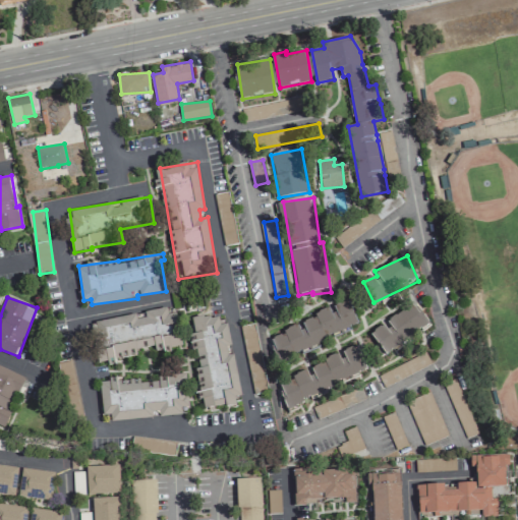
[(272,337),(281,359),(360,328),(350,300),(333,307),(333,308),(300,322),(302,326),(272,337)]
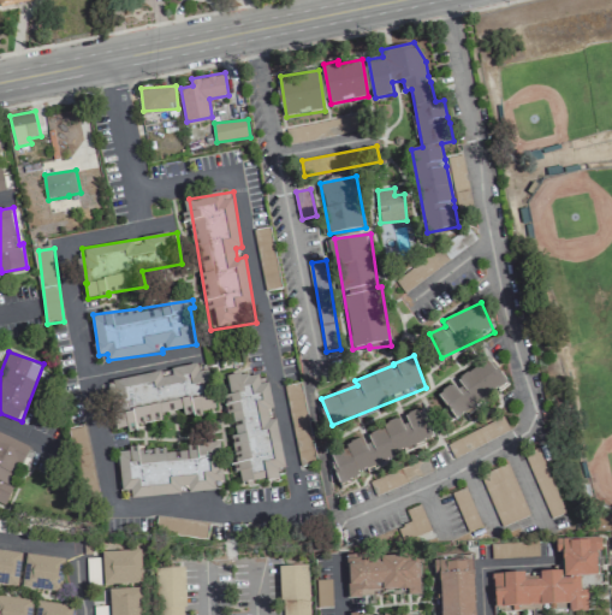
[(441,391),(453,415),(509,389),(495,360),(456,379),(458,384),(441,391)]
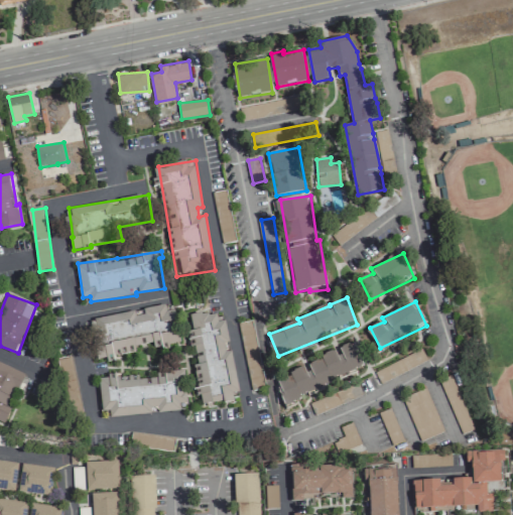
[(92,319),(99,359),(138,352),(137,346),(155,342),(156,348),(182,344),(176,309),(168,310),(167,304),(144,308),(144,310),(92,319)]
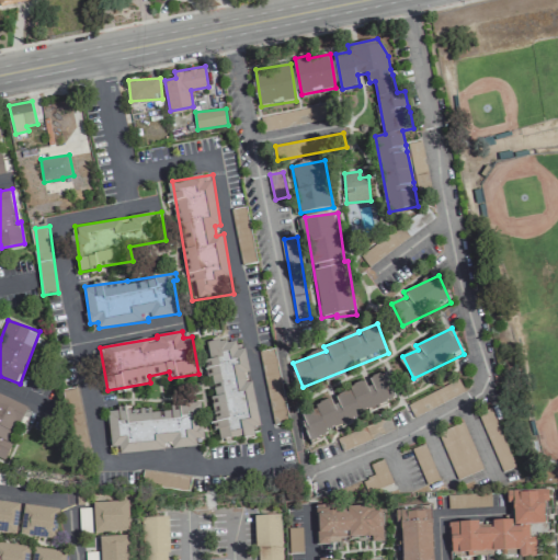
[(261,426),(245,339),(208,344),(212,358),(205,360),(208,377),(214,376),(217,396),(212,397),(220,442),(257,435),(254,427),(261,426)]
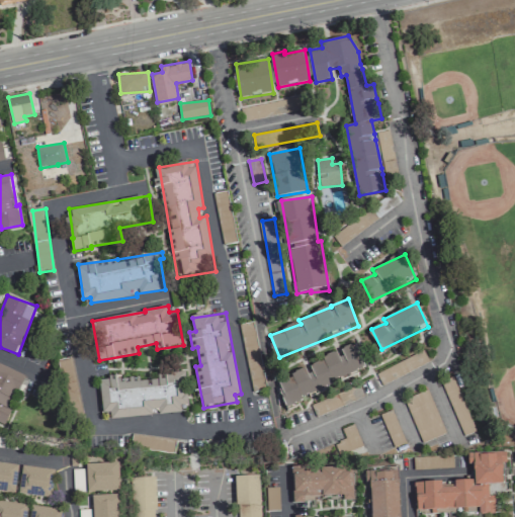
[(367,371),(356,343),(339,350),(340,352),(307,365),(309,368),(278,380),(287,403),(367,371)]
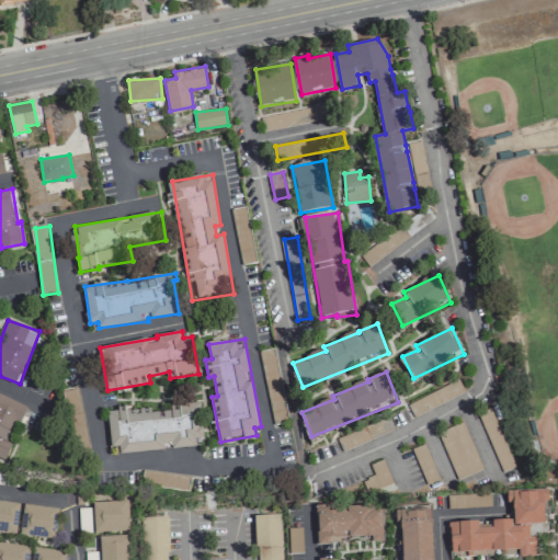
[(0,456),(8,459),(27,406),(0,395),(0,456)]
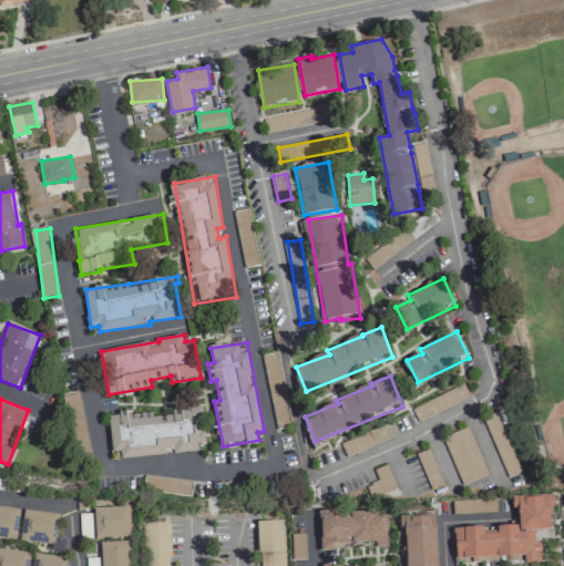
[(111,415),(113,452),(122,451),(123,459),(167,454),(167,453),(200,450),(198,443),(207,443),(204,407),(173,410),(174,415),(155,417),(154,411),(121,414),(111,415)]
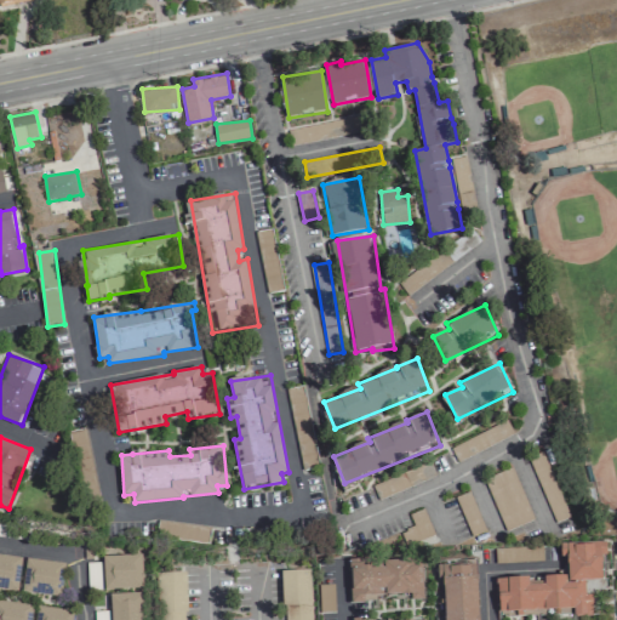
[(213,525),(161,521),(159,536),(211,541),(213,525)]
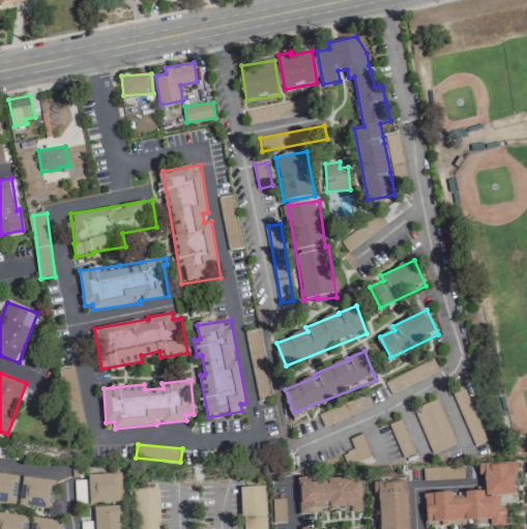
[(427,494),(427,522),(492,520),(492,526),(507,525),(506,507),(501,507),(501,495),(517,495),(516,473),(520,472),(520,462),(480,464),(481,474),(486,474),(487,492),(427,494)]
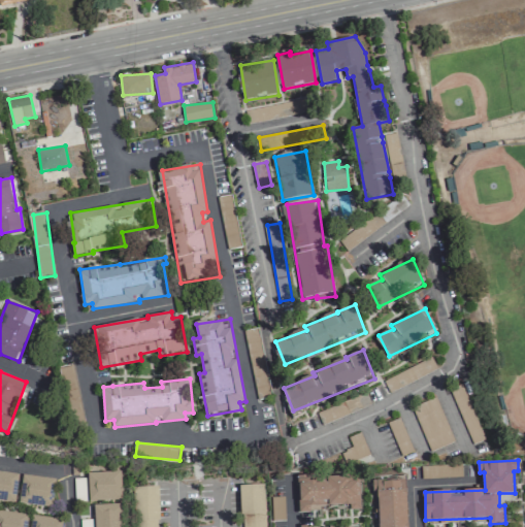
[(21,474),(0,470),(0,499),(17,502),(21,474)]
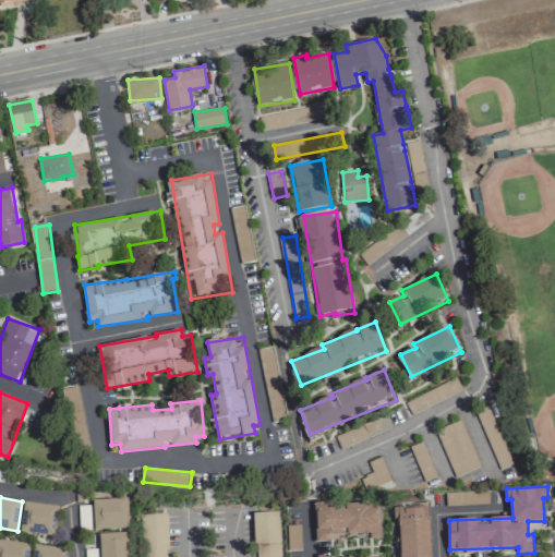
[(94,499),(95,530),(131,529),(130,498),(94,499)]
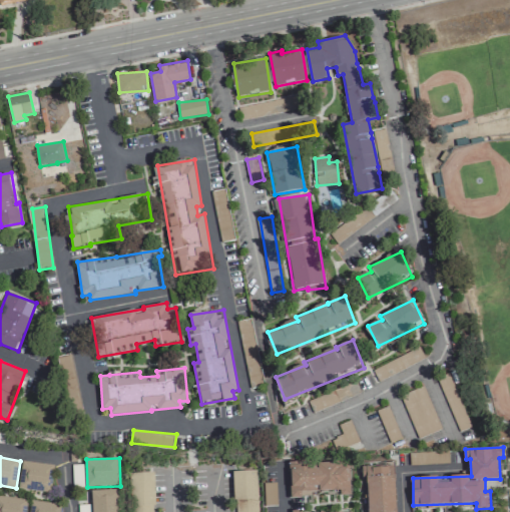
[(53,492),(55,464),(23,461),(20,489),(53,492)]
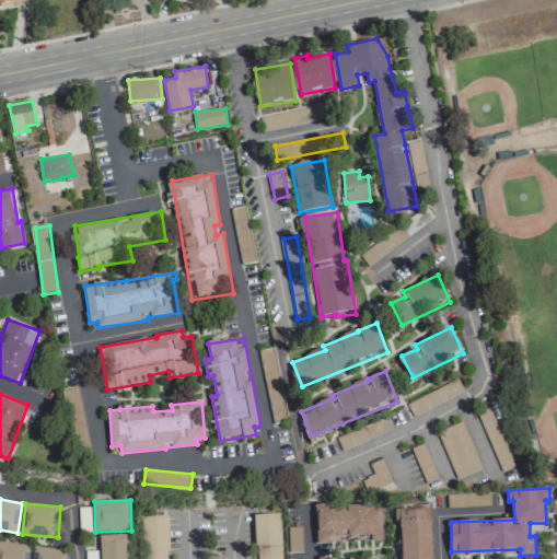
[(318,543),(331,543),(331,538),(384,537),(383,505),(348,507),(348,512),(337,512),(337,504),(317,505),(318,543)]
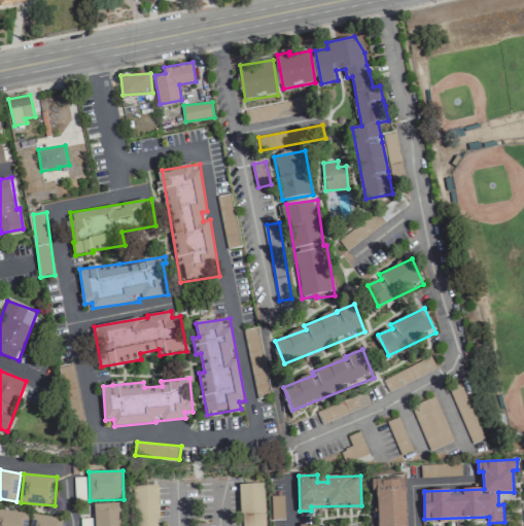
[(373,479),(374,490),(377,490),(378,525),(408,525),(407,478),(373,479)]
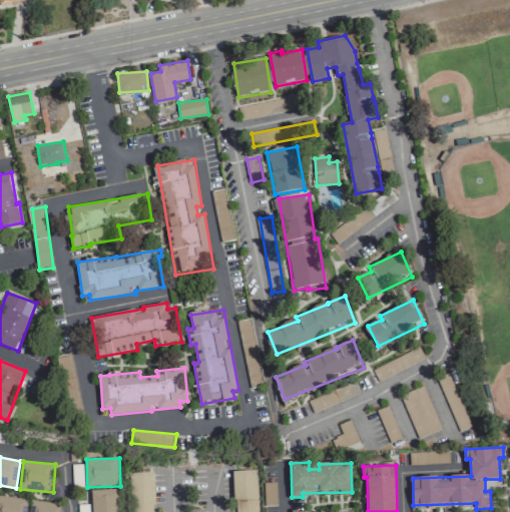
[(260,470),(261,498),(238,499),(237,499),(235,471),(260,470)]
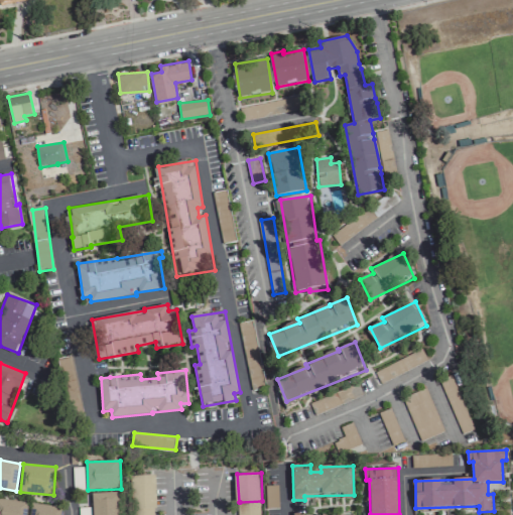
[(134,475),(134,514),(156,514),(156,474),(134,475)]
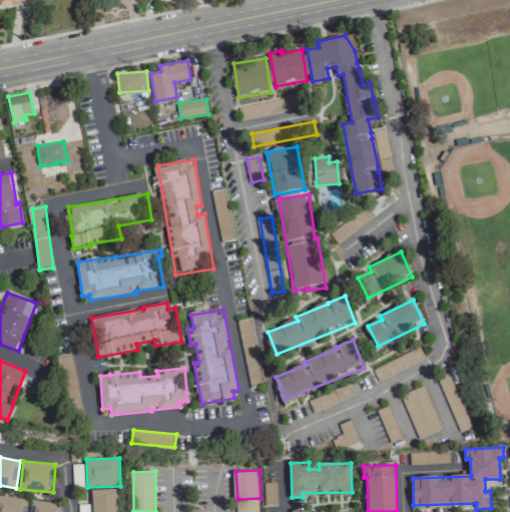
[(93,511),(121,511),(121,489),(93,490),(93,511)]
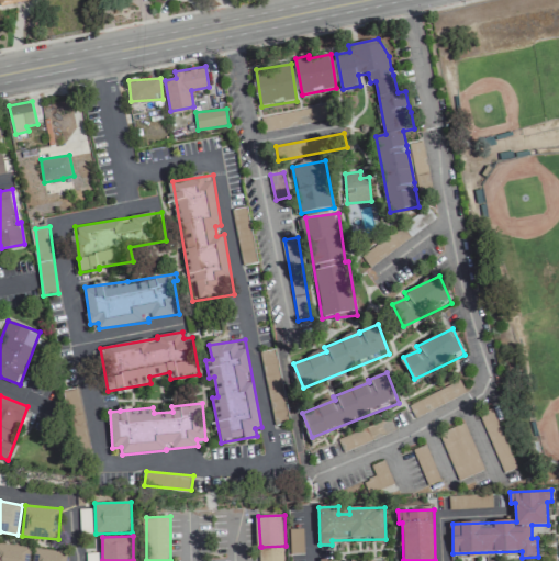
[(31,560),(33,548),(0,542),(0,560),(31,560)]
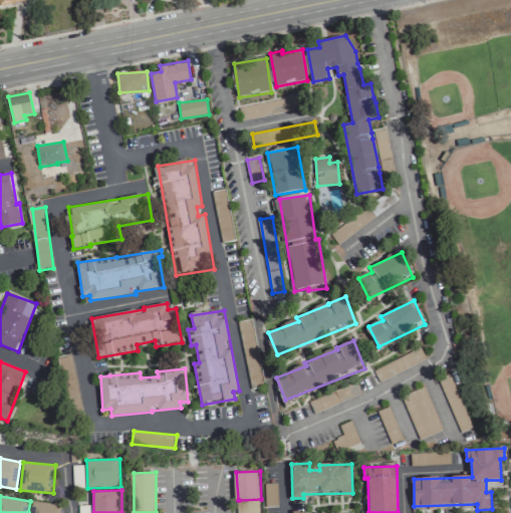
[(239,512),(239,500),(261,499),(261,512),(239,512)]
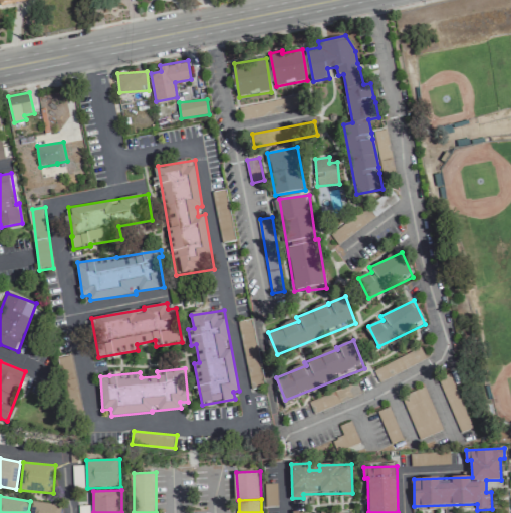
[(62,512),(64,504),(32,501),(30,512),(62,512)]
